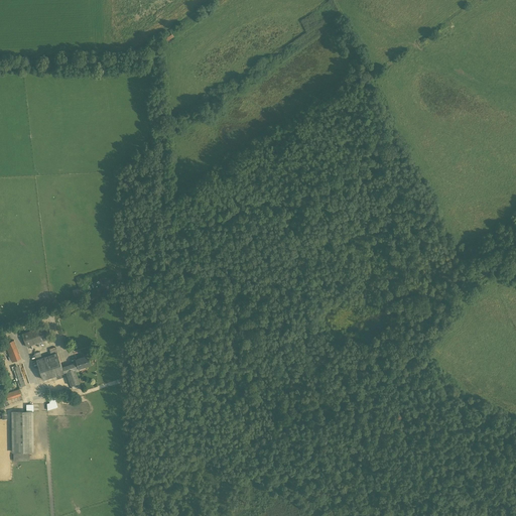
[(164,35),(167,41),(174,36),(170,31),(164,35)]
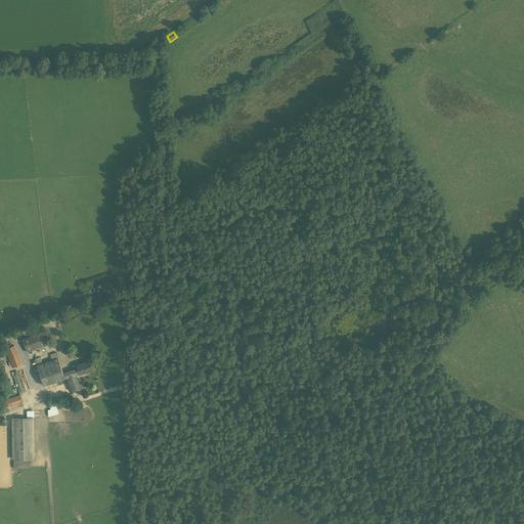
[(49,329),(24,338),(29,352),(54,343),(49,329)]
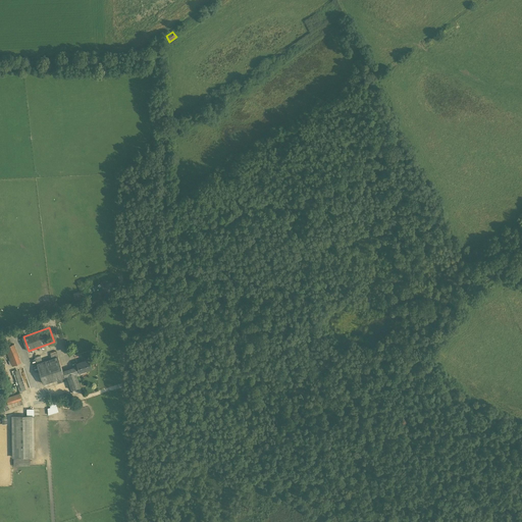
[(13,366),(22,362),(15,344),(6,348),(13,366)]
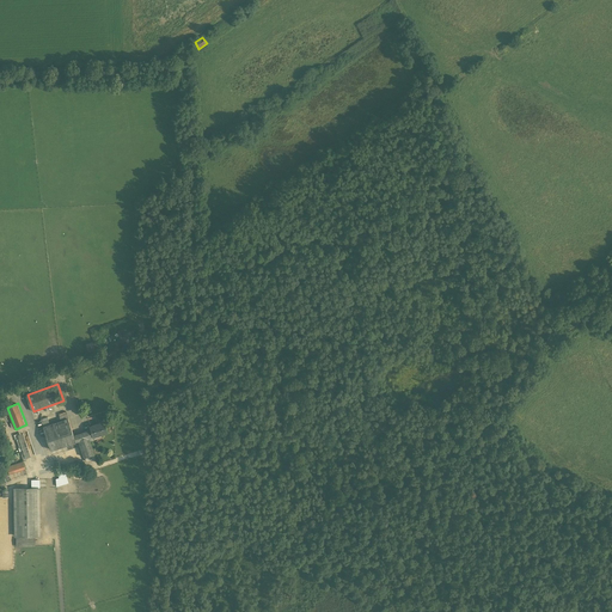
[(68,417),(44,426),(53,450),(77,441),(74,434),(68,417)]
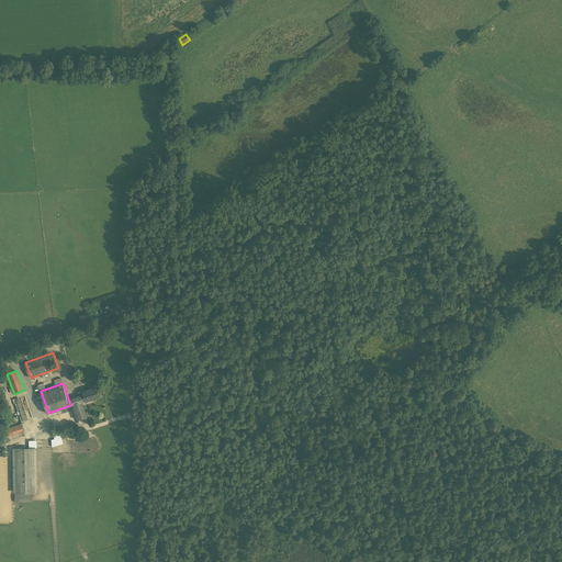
[(97,384),(83,389),(86,393),(88,402),(101,397),(97,384)]
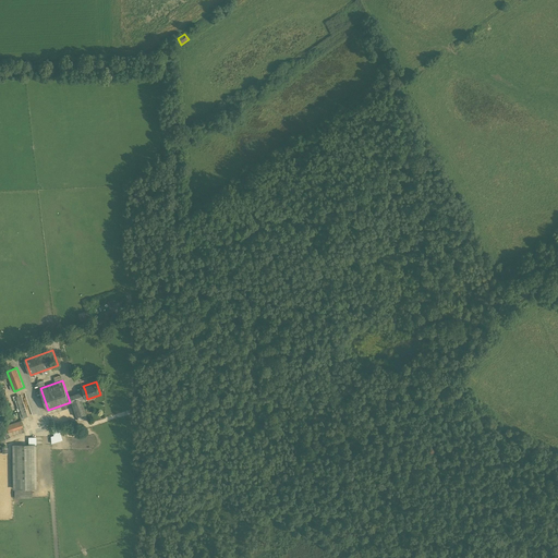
[(77,417),(88,414),(83,400),(87,399),(85,390),(68,396),(70,402),(72,401),(77,417)]
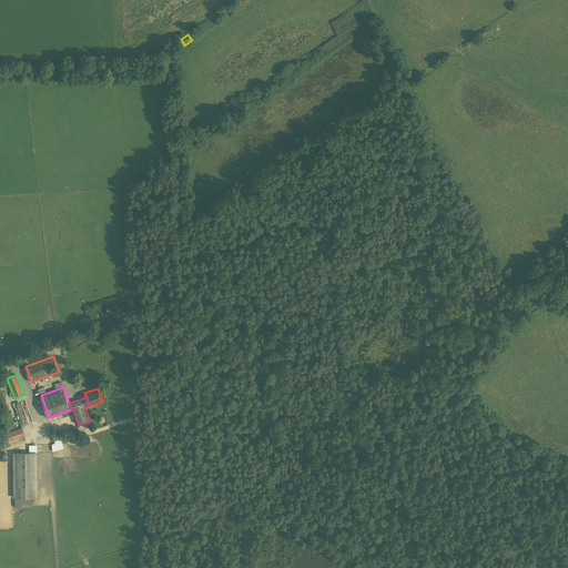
[(7,433),(10,440),(24,436),(22,428),(7,433)]
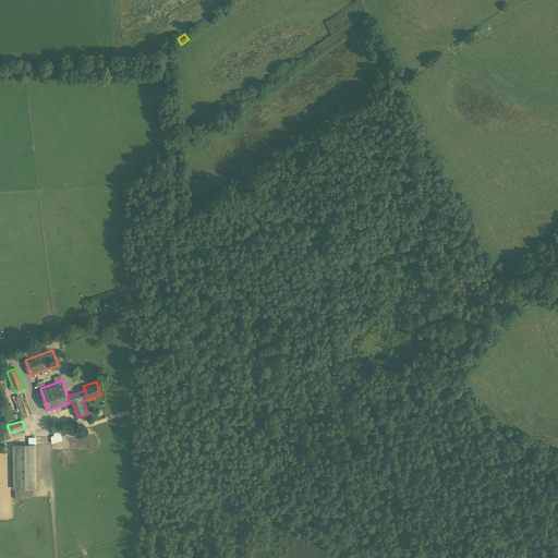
[(52,436),(53,444),(63,440),(59,425),(52,427),(55,436),(52,436)]
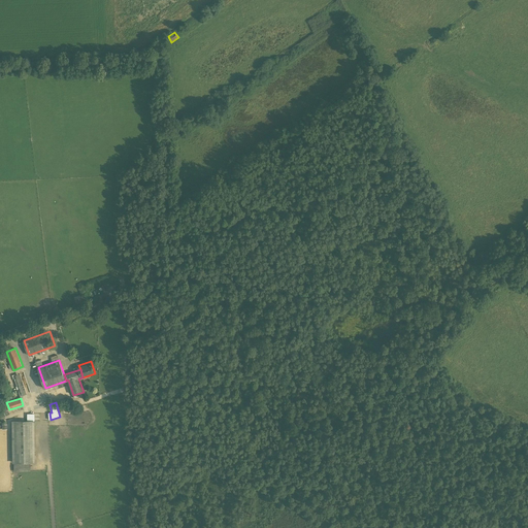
[(35,421),(12,421),(12,463),(35,462),(35,421)]
